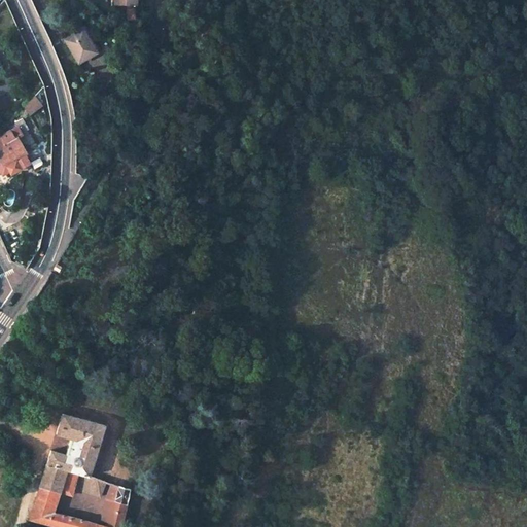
[(96,51),(82,29),(65,40),(78,62),(96,51)]
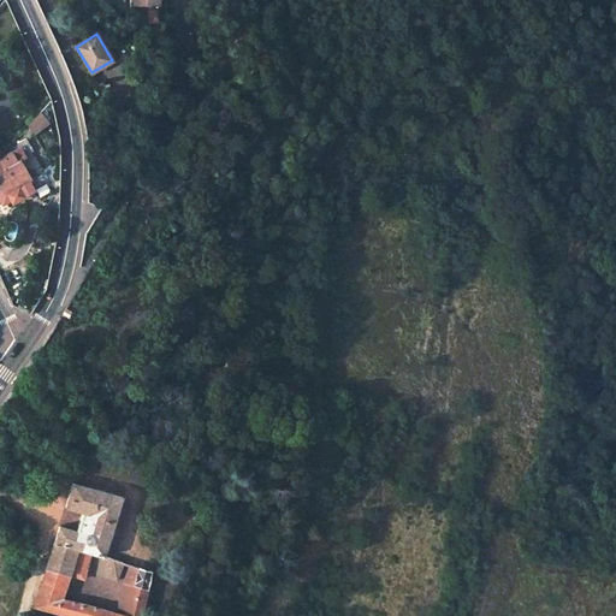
[(39,112),(24,122),(33,134),(47,123),(39,112)]
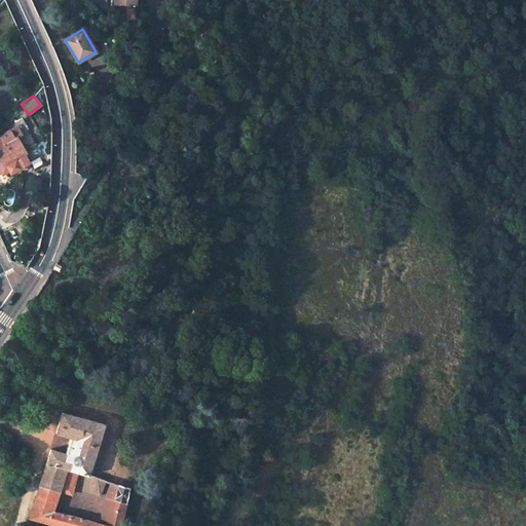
[(20,132),(16,126),(1,136),(5,143),(0,145),(0,159),(3,166),(0,167),(0,170),(3,176),(9,172),(11,175),(29,164),(25,156),(27,154),(16,137),(19,136),(17,133),(20,132)]
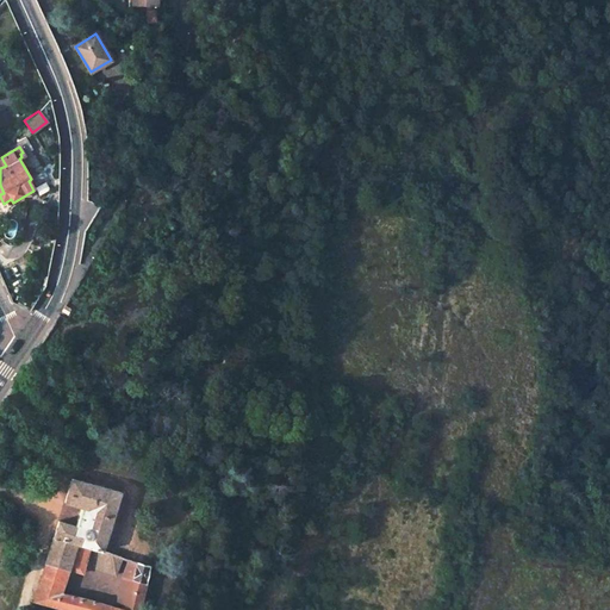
[(62,312),(67,316),(72,309),(66,305),(62,312)]
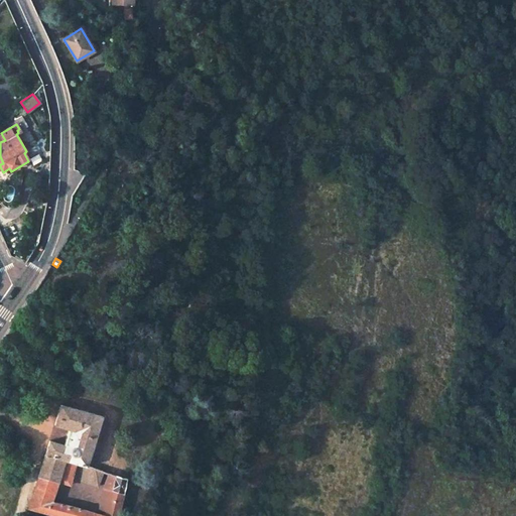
[(49,440),(26,515),(42,515),(44,512),(57,515),(118,515),(127,478),(115,475),(109,473),(103,489),(110,490),(104,515),(51,501),(57,482),(65,460),(78,464),(87,467),(81,481),(97,487),(103,471),(88,466),(103,416),(60,404),(53,424),(69,428),(63,444),(49,440)]
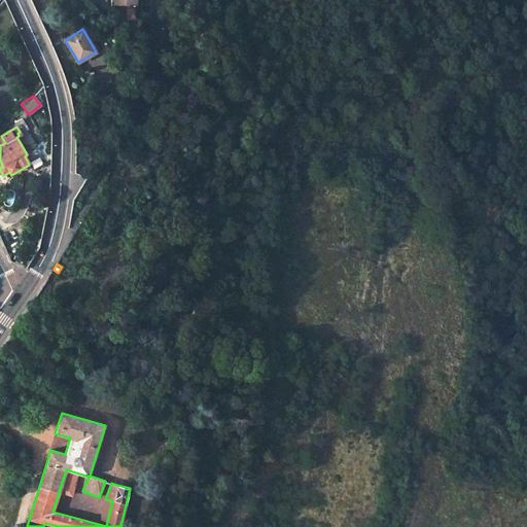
[(66,469),(59,492),(72,496),(79,473),(66,469)]
